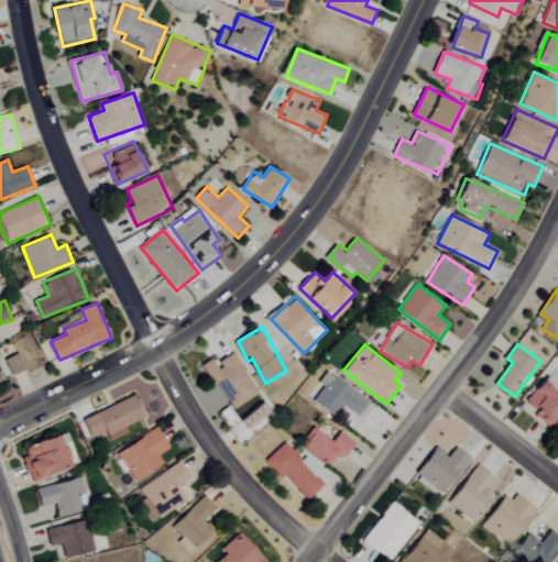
[(14,376),(29,368),(20,352),(7,359),(14,376)]
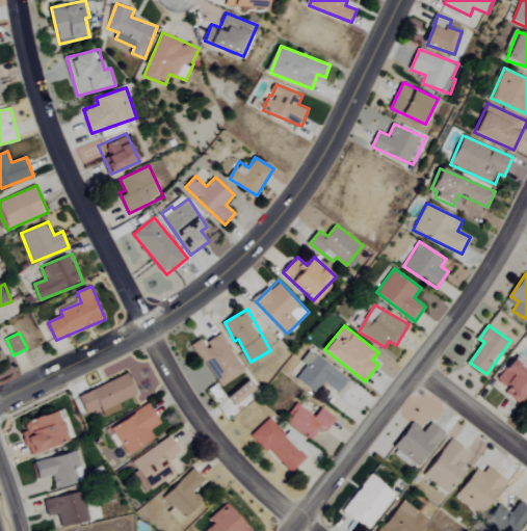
[(246,371),(222,333),(207,343),(204,338),(193,344),(221,387),(246,371)]
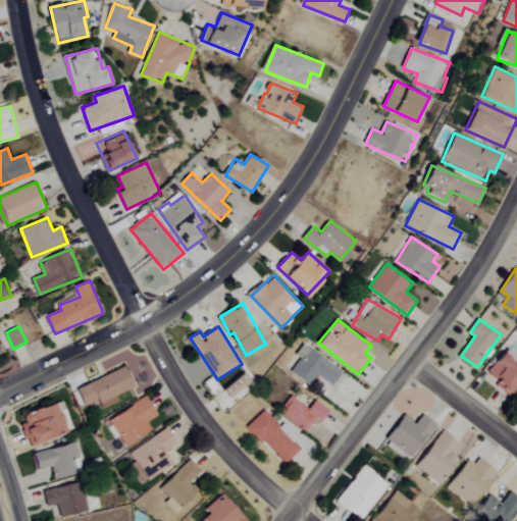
[(344,372),(305,344),(297,354),(303,358),(293,371),(311,385),(319,374),(334,385),(344,372)]
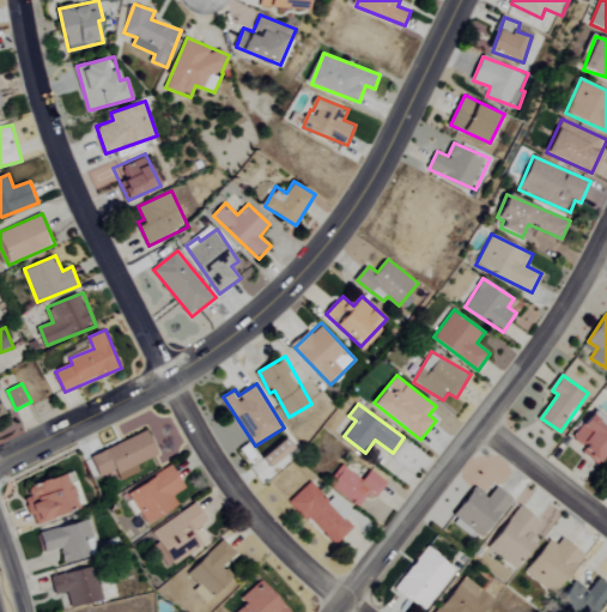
[(600,464),(606,455),(606,418),(596,411),(576,436),(589,448),(586,453),(600,464)]
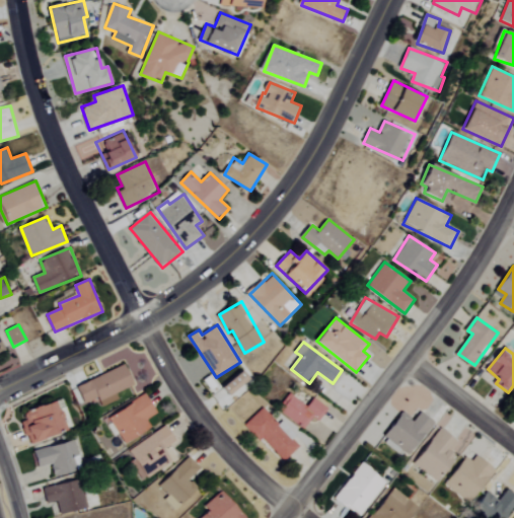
[(79,384),(86,402),(100,396),(104,405),(121,399),(118,392),(135,385),(127,365),(79,384)]
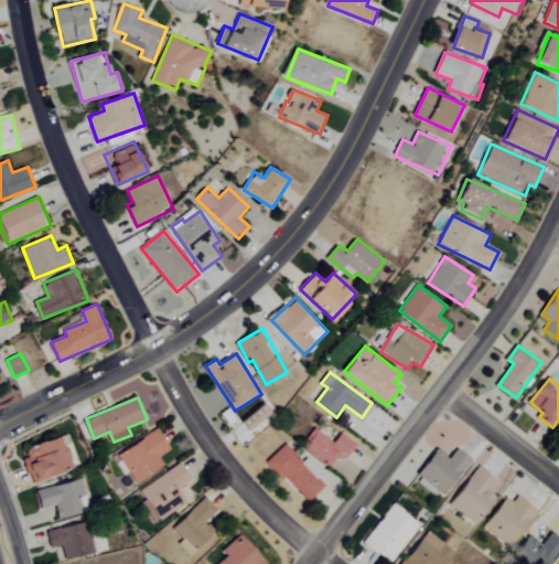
[(243,419),(250,432),(273,416),(265,404),(243,419)]
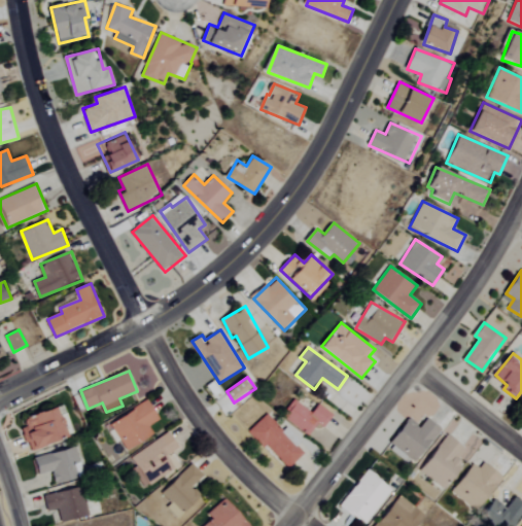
[(325,427),(335,415),(320,404),(313,412),(296,399),(284,415),(310,433),(319,422),(325,427)]
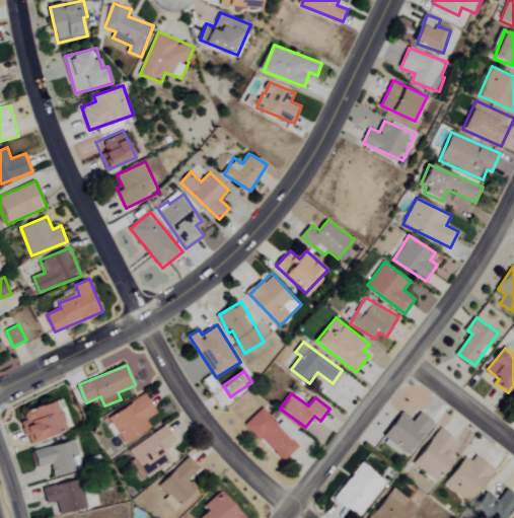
[(148,419),(158,414),(148,394),(111,415),(126,443),(153,428),(148,419)]
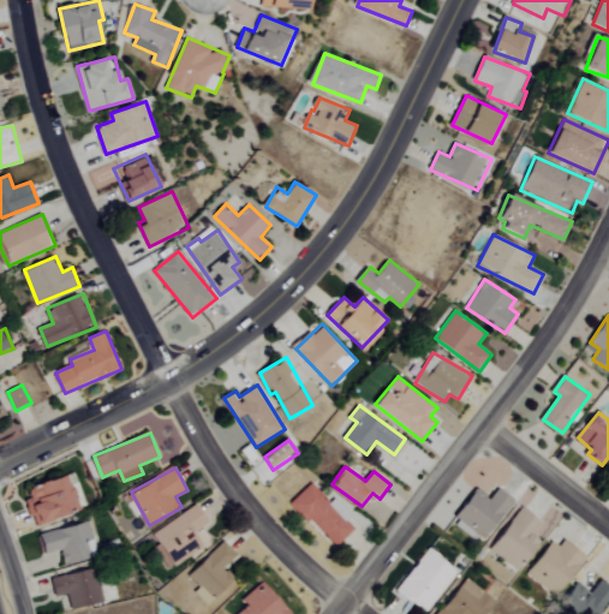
[(25,489),(36,524),(79,512),(69,476),(25,489)]
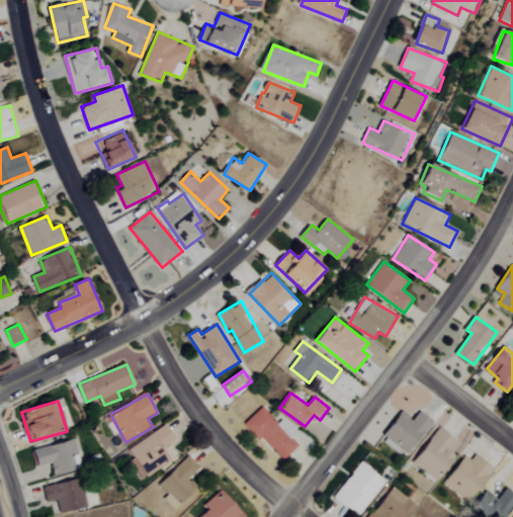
[(283,419),(279,422),(264,407),(248,422),(283,460),(301,445),(293,438),(297,434),(283,419)]
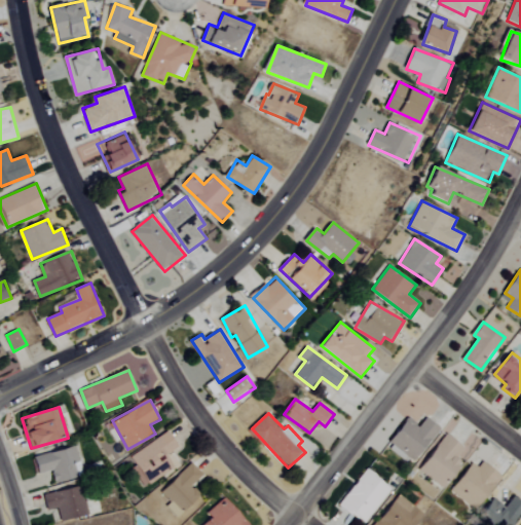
[(441,426),(426,417),(421,425),(408,416),(391,442),(417,460),(441,426)]
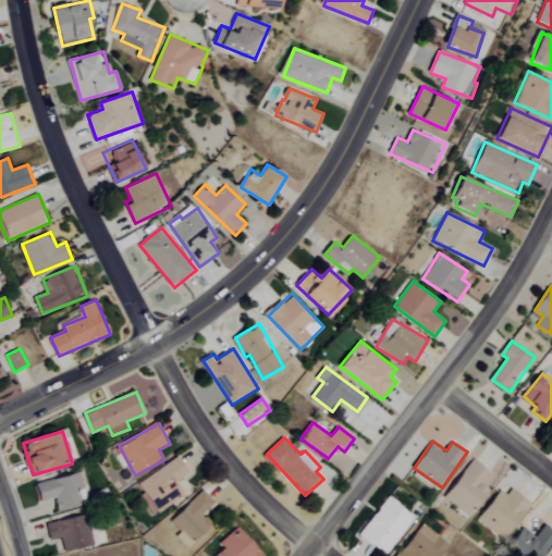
[(191,472),(180,456),(140,483),(160,513),(187,495),(178,481),(191,472)]
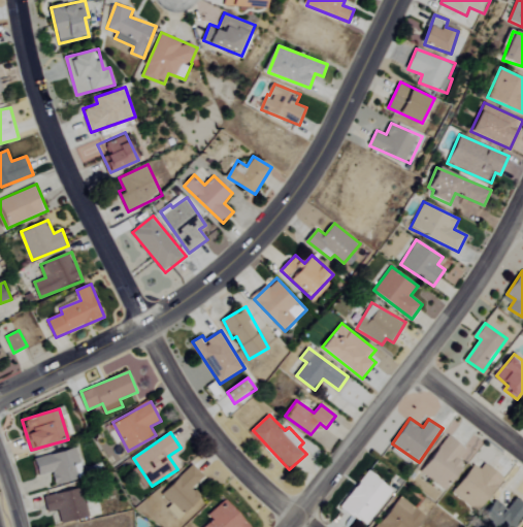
[(422,471),(448,489),(465,465),(460,461),(468,449),(449,435),(422,471)]
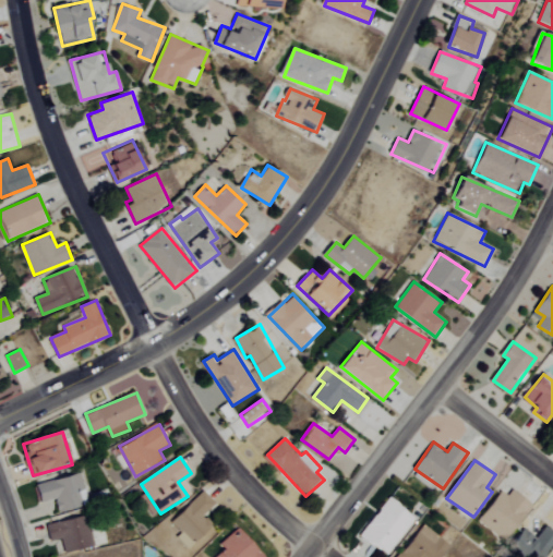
[(38,482),(41,503),(58,499),(60,510),(89,505),(84,474),(38,482)]
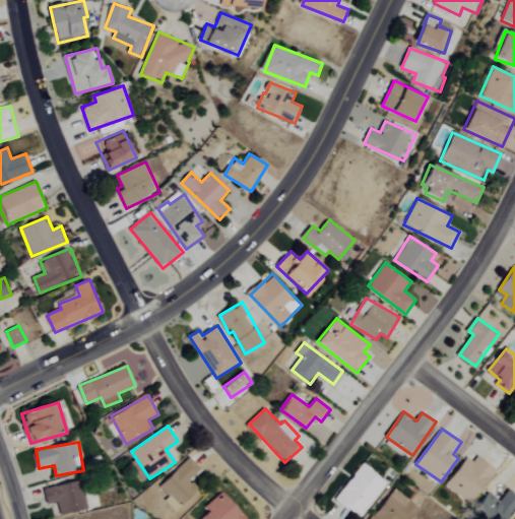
[(201,490),(192,479),(203,469),(192,456),(162,484),(173,497),(168,502),(177,511),(201,490)]
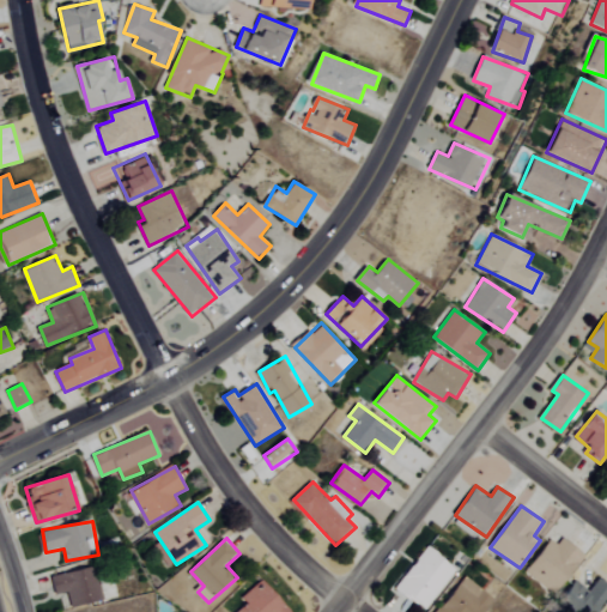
[(551,538),(527,573),(558,594),(587,553),(564,538),(560,545),(551,538)]
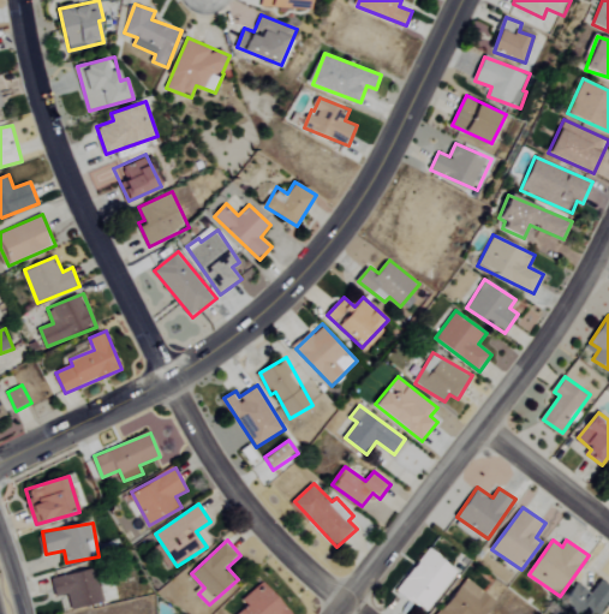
[(459,568),(427,548),(400,591),(431,612),(459,568)]
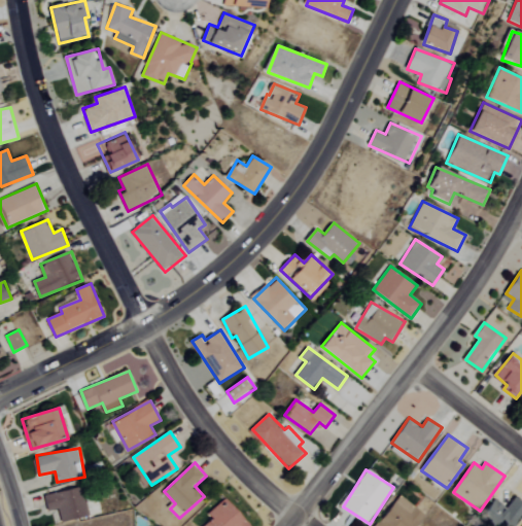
[(90,515),(82,486),(45,495),(49,511),(60,509),(63,522),(90,515)]
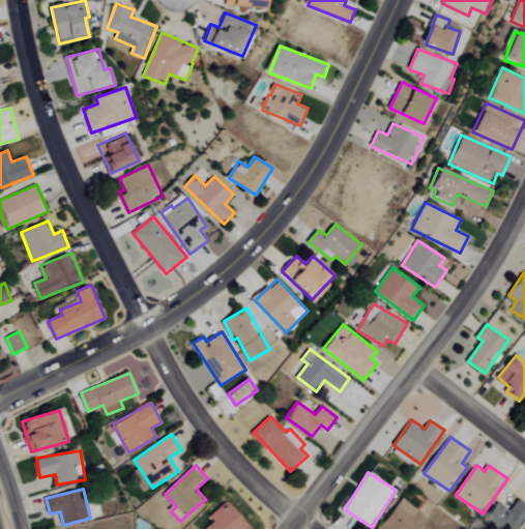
[(418,528),(429,516),(402,497),(379,528),(418,528)]
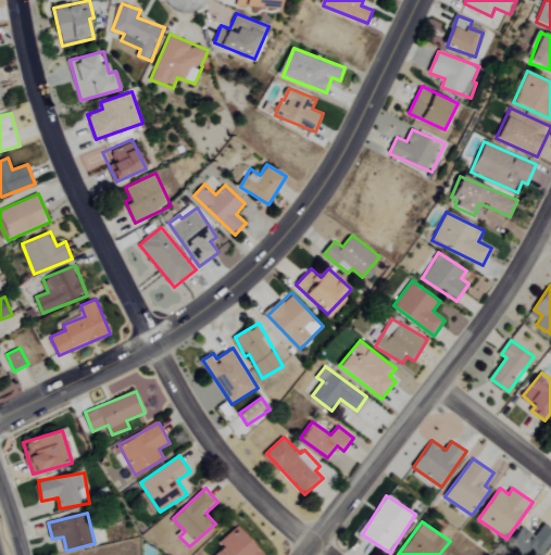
[(528,554),(542,554),(550,544),(550,528),(546,524),(537,535),(524,527),(512,542),(528,554)]
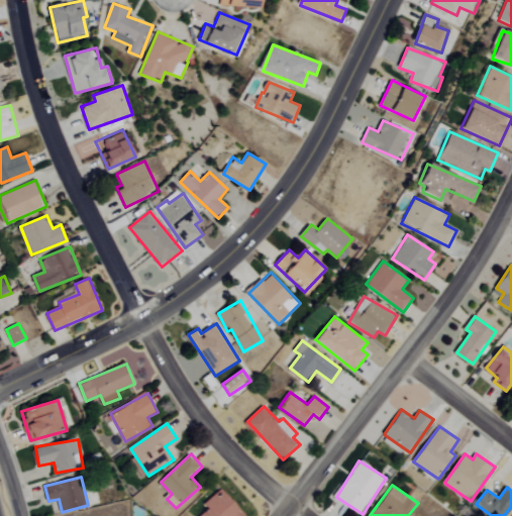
[(205,504),(209,510),(201,515),(245,515),(223,489),(205,504)]
